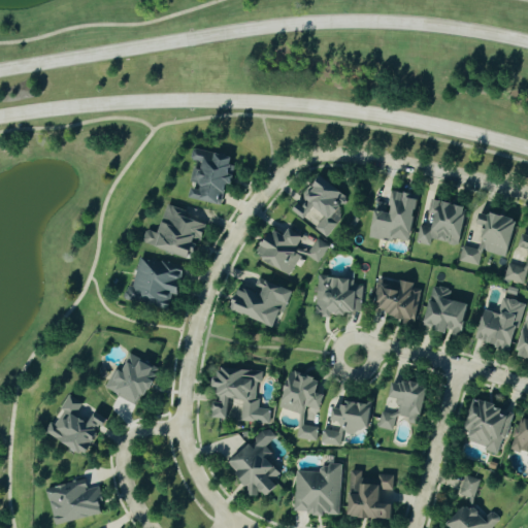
[(234,157),(193,149),(190,160),(202,162),(200,170),(193,169),(190,185),(193,186),(191,199),(223,204),(226,185),(229,185),(234,157)]
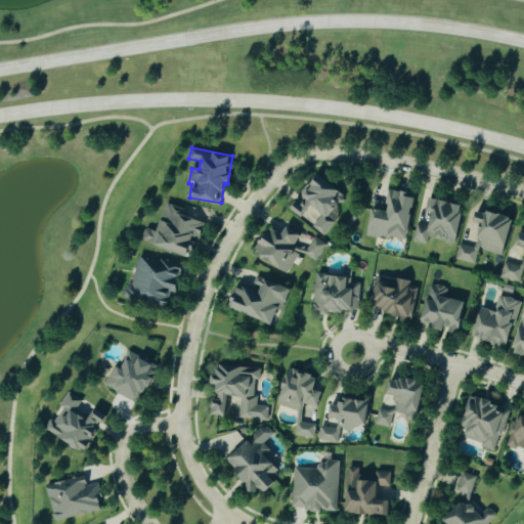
[(320,233),(348,197),(316,174),(291,209),(303,218),(311,207),(322,214),(312,227),(320,233)]
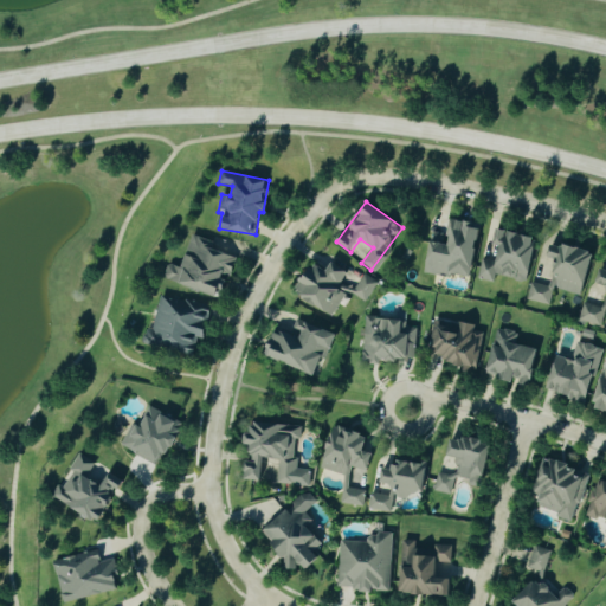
[(425,272),(471,281),(481,224),(450,219),(445,245),(431,243),(425,272)]
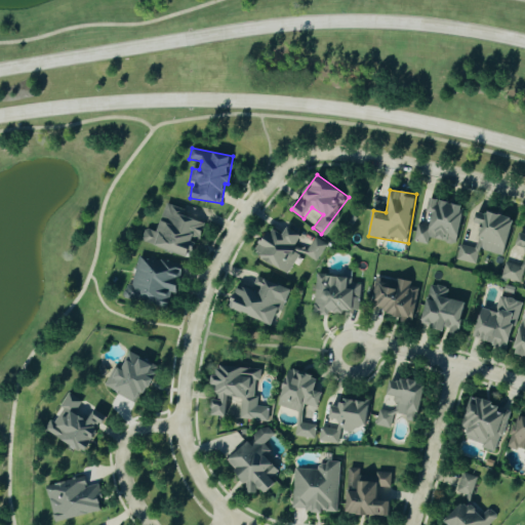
[(465,205),(431,199),(428,213),(433,213),(430,227),(416,225),(413,242),(428,245),(429,238),(456,244),(465,205)]
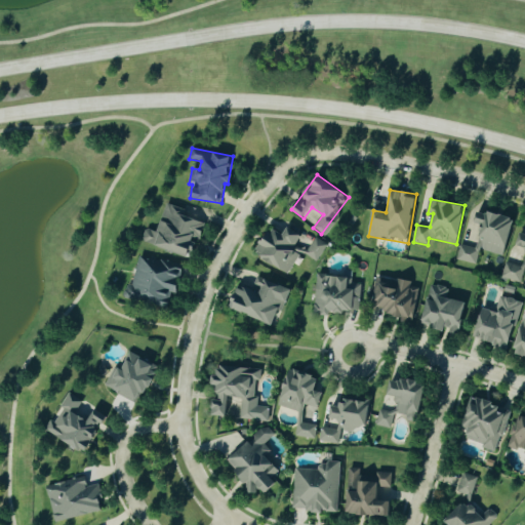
[(143,242),(191,258),(197,240),(199,241),(206,219),(165,206),(156,233),(147,230),(143,242)]
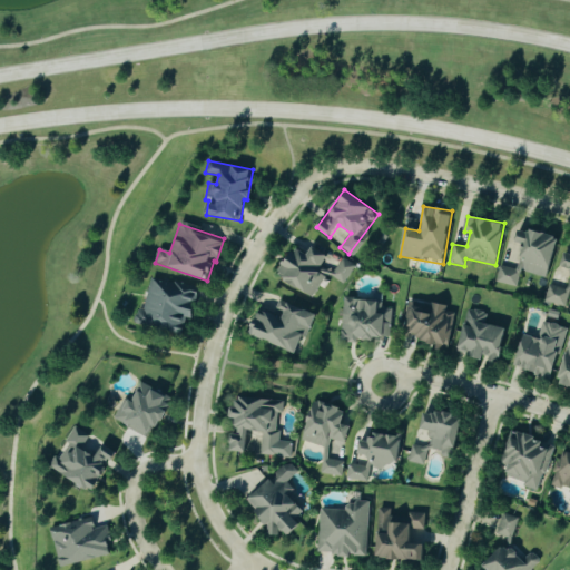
[(547,279),(559,239),(521,227),(516,243),(524,245),(520,257),(528,259),(524,272),(547,279)]
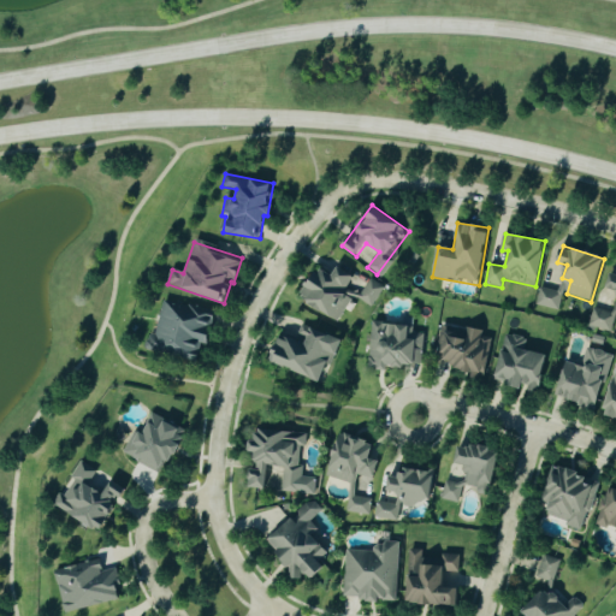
[(371,307),(383,286),(369,278),(360,295),(347,286),(353,277),(337,267),(332,277),(317,268),(300,298),(337,321),(351,296),(371,307)]
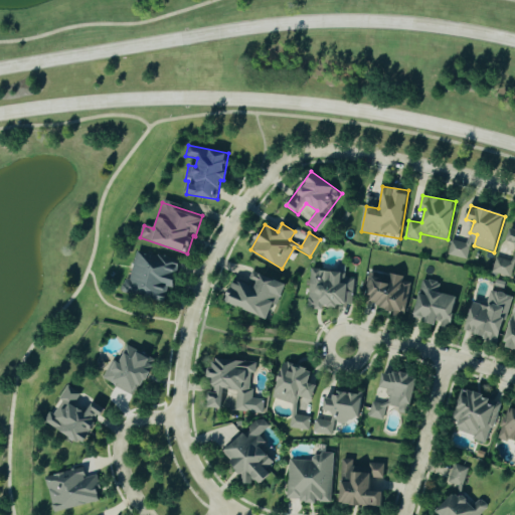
[(491,273),(510,279),(514,262),(514,228),(511,227),(507,240),(514,242),(514,250),(511,263),(496,258),(491,273)]
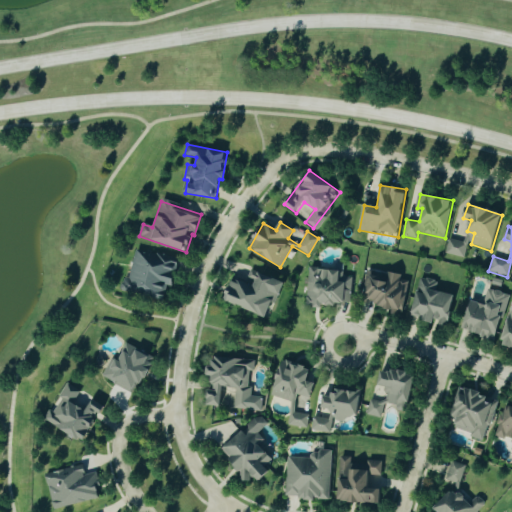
[(444,254),(465,259),(471,233),(466,232),(464,243),(448,238),(444,254)]
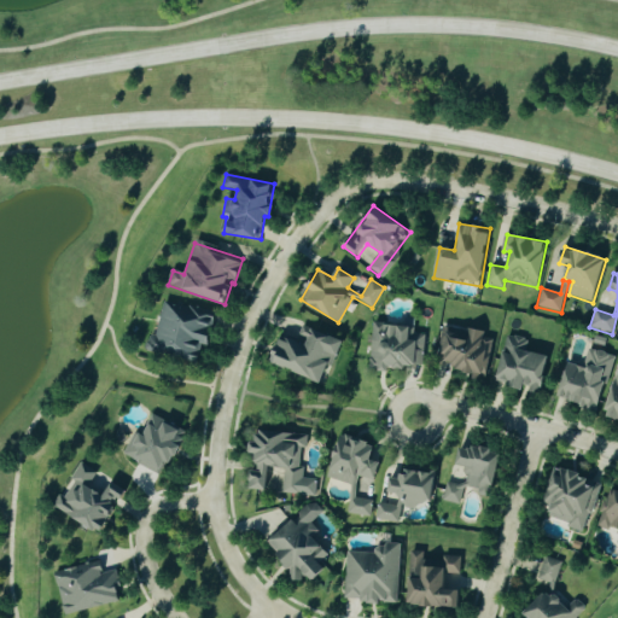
[(208,347),(216,314),(163,302),(155,336),(149,334),(145,351),(197,363),(202,345),(208,347)]
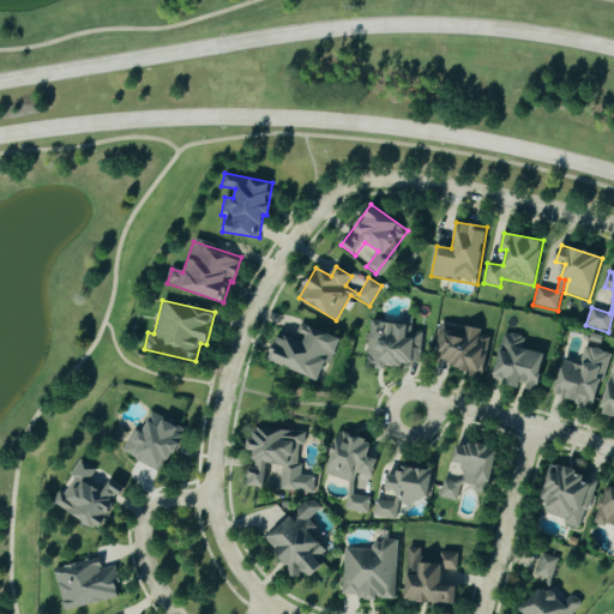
[(409,324),(371,321),(368,365),(420,367),(422,333),(408,332),(409,324)]
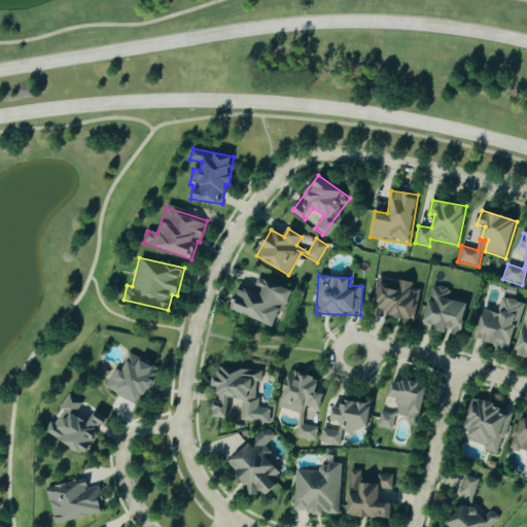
[(239,285),(231,311),(277,327),(290,290),(256,278),(252,290),(239,285)]
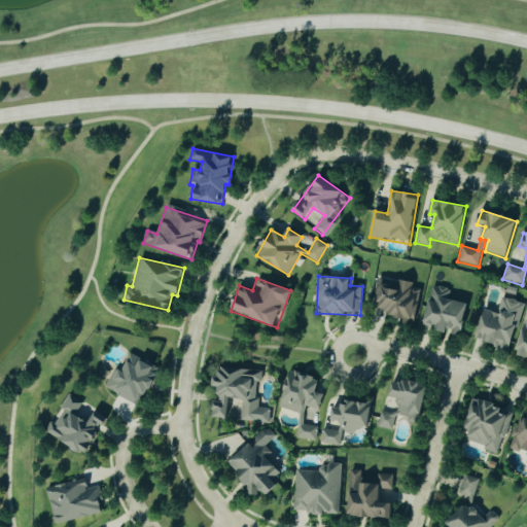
[(422,286),(397,281),(396,283),(378,280),(371,311),(415,320),(422,286)]
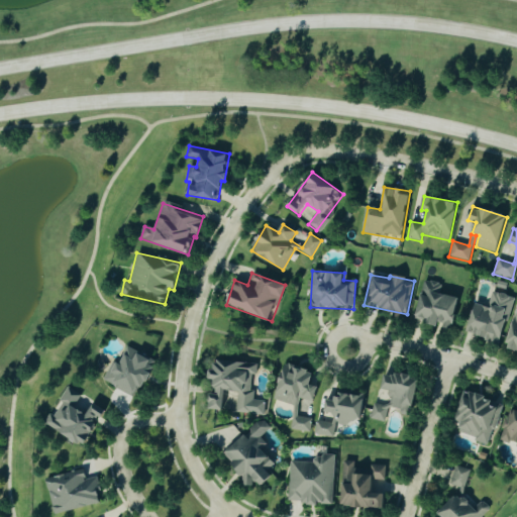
[(415,317),(428,320),(426,324),(440,328),(440,327),(451,330),(459,299),(439,294),(441,285),(424,281),(415,317)]
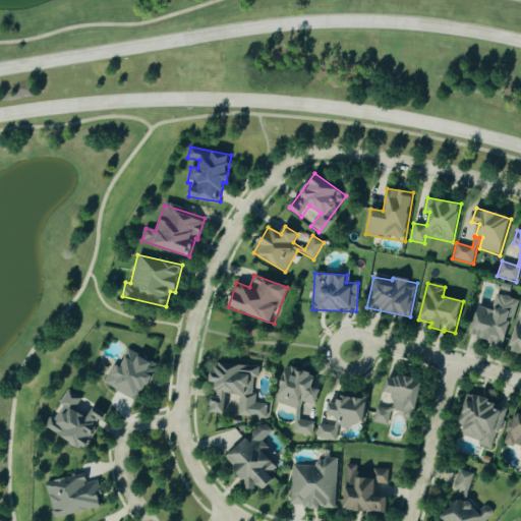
[(516,299),(496,294),(491,309),(478,306),(470,337),(505,345),(516,299)]
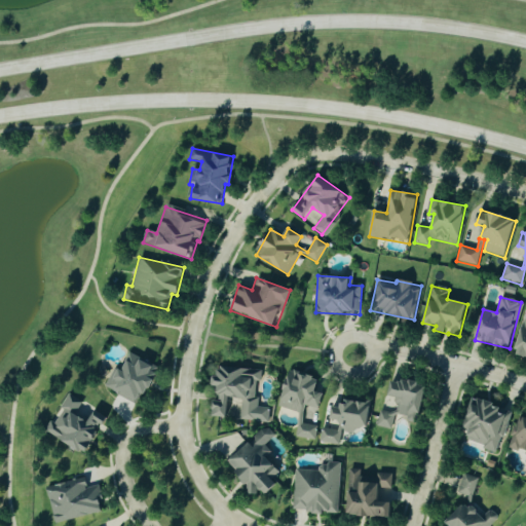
[(525,358),(525,311),(515,354),(525,358)]
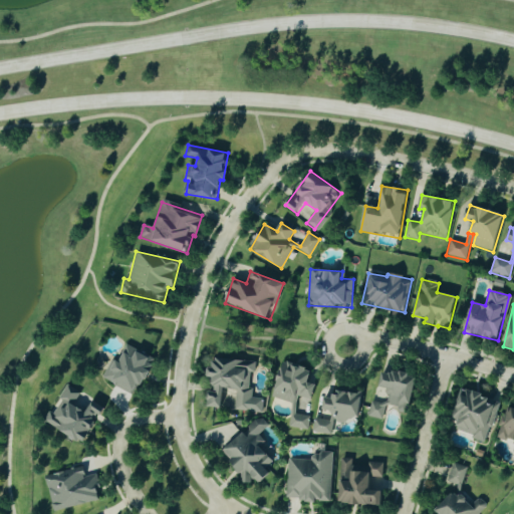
[(102,381),(135,394),(138,384),(145,387),(156,359),(125,347),(119,362),(111,358),(102,381)]
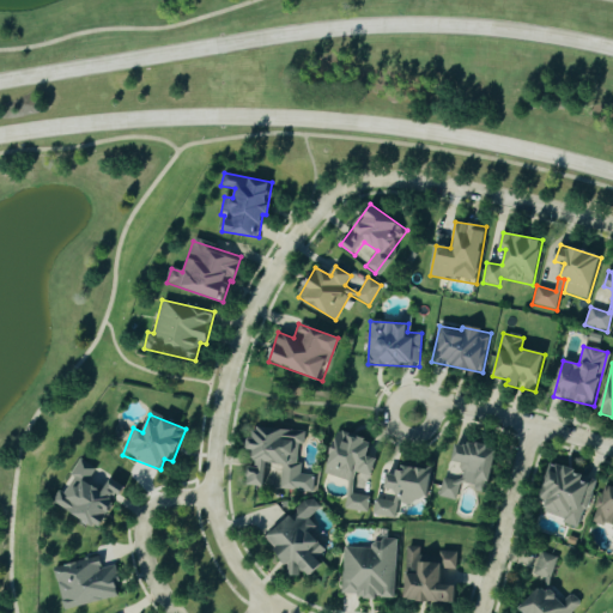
[(302,431),(255,428),(255,439),(253,438),(250,467),(249,467),(248,485),(271,486),(272,465),(281,465),(280,490),(313,492),(314,475),(299,474),(302,431)]
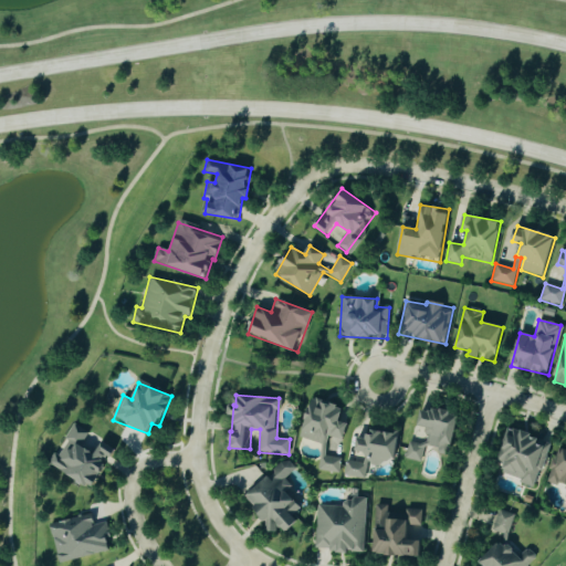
[(299,438),(323,444),(325,436),(343,441),(348,423),(339,421),(344,408),(311,398),(299,438)]
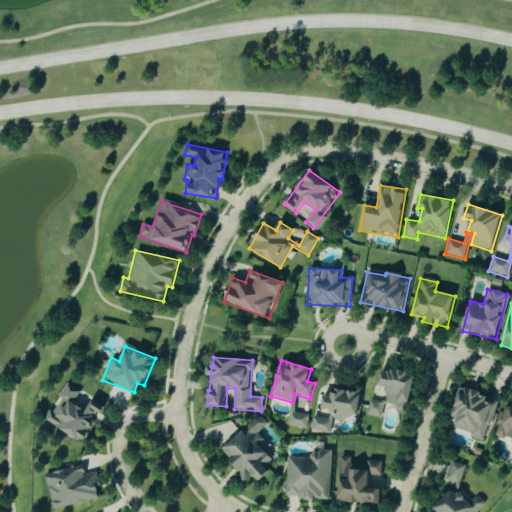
[(408,413),(414,376),(408,376),(408,373),(381,369),(379,386),(386,387),(384,402),(369,400),(367,416),(382,418),(384,403),(396,405),(395,411),(408,413)]
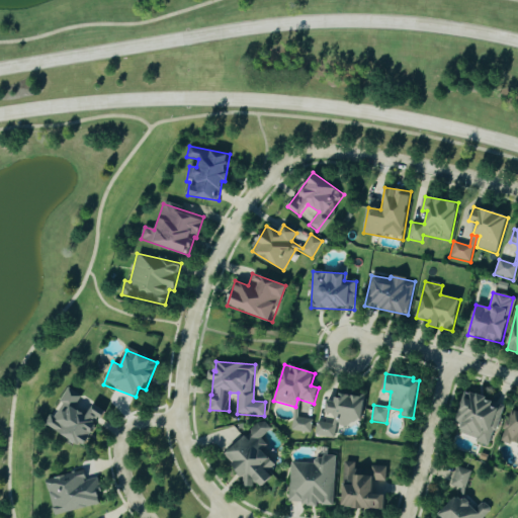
[(44,428),(88,447),(104,411),(92,406),(88,414),(75,409),(81,396),(66,390),(60,403),(62,403),(56,417),(50,414),(44,428)]
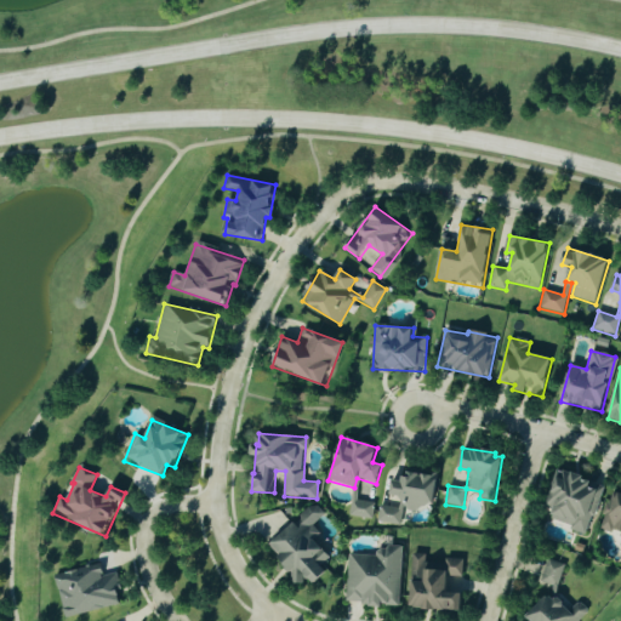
[(393,482),(391,496),(405,499),(404,506),(432,511),(438,476),(405,471),(403,483),(393,482)]
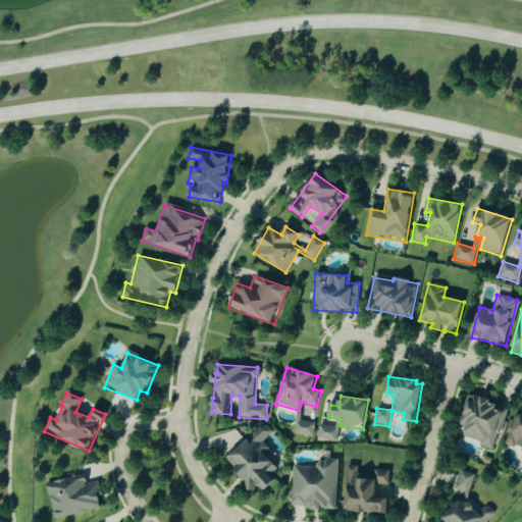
[(496,448),(507,407),(469,396),(460,427),(465,429),(462,438),(496,448)]
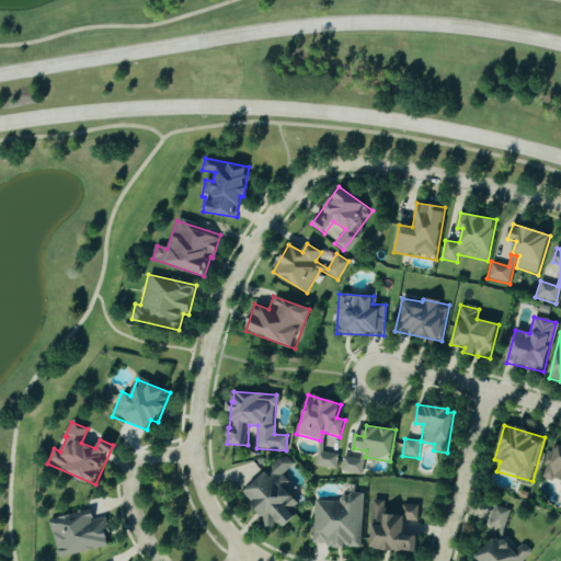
[(544,478),(560,481),(560,492),(560,494),(560,447),(550,445),(544,478)]
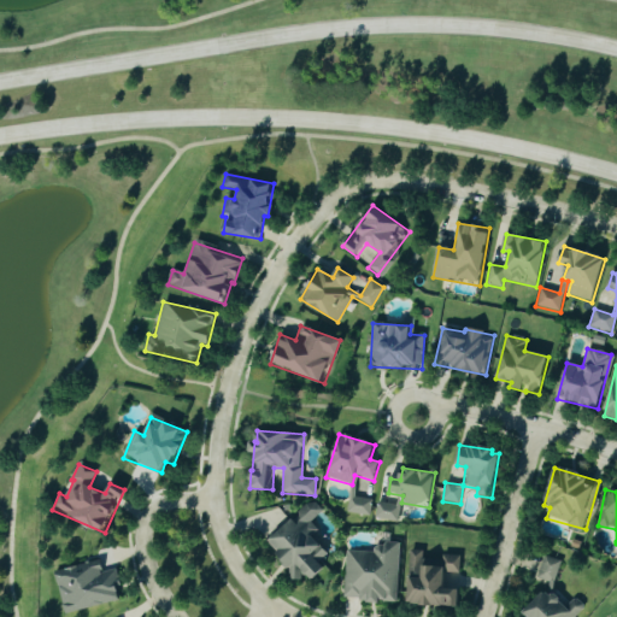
[(323,512),(315,503),(265,540),(297,581),(306,574),(311,581),(325,570),(319,562),(328,554),(305,526),(323,512)]
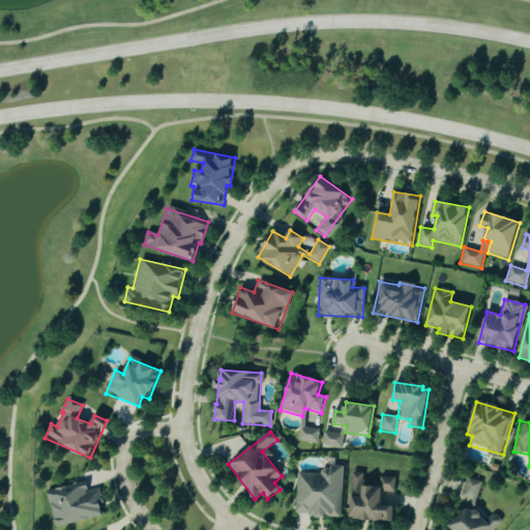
[(344,435),(323,432),(321,446),(342,449),(344,435)]
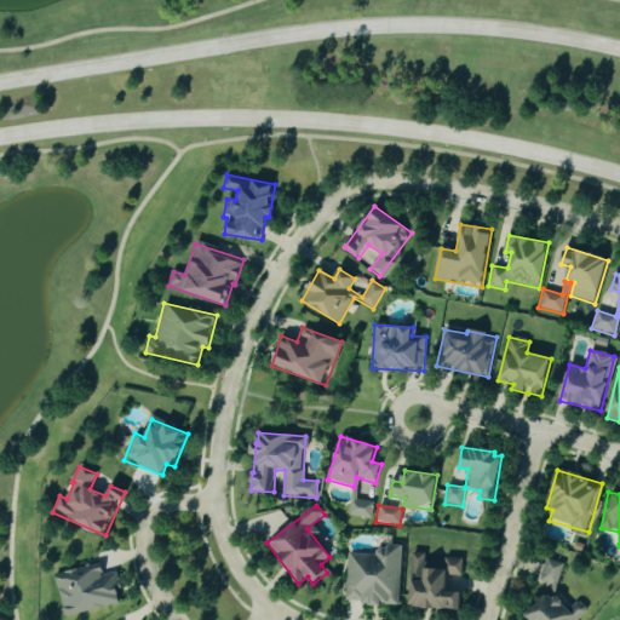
[(345,604),(400,606),(401,546),(374,546),(374,555),(346,555),(345,604)]
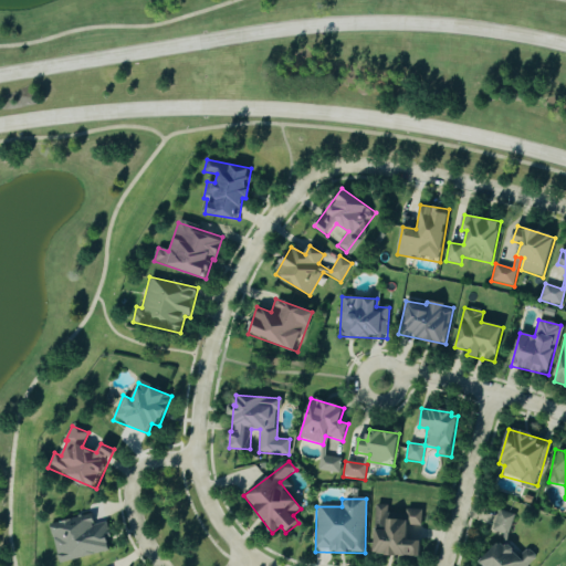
[(374,555),(421,557),(421,541),(409,541),(410,526),(422,526),(423,510),(406,510),(406,514),(388,514),(388,505),(376,505),(374,555)]
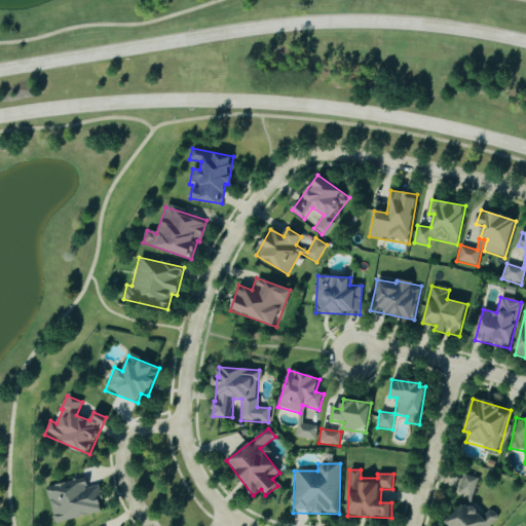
[(457,494),(472,499),(478,479),(463,474),(457,494)]
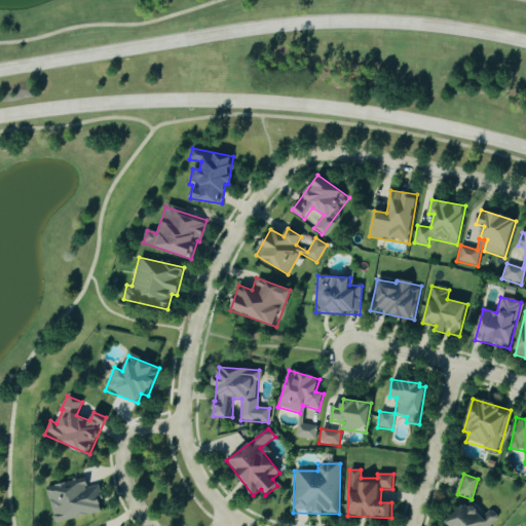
[(46,488),(55,524),(104,512),(97,486),(87,488),(85,478),(46,488)]
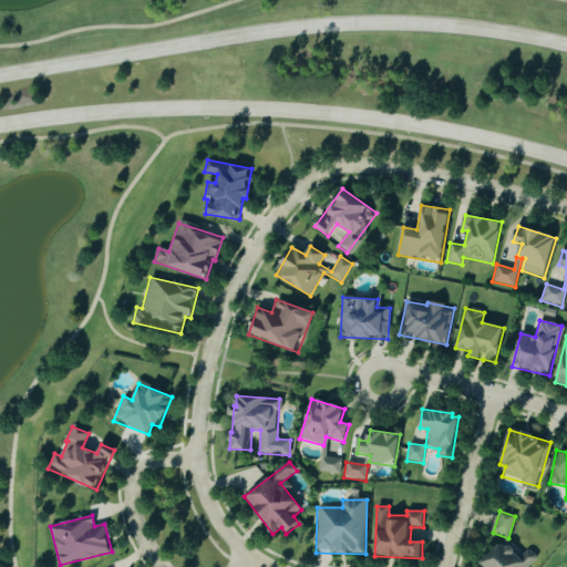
[(528,566),(533,562),(502,538),(478,566),(528,566)]
